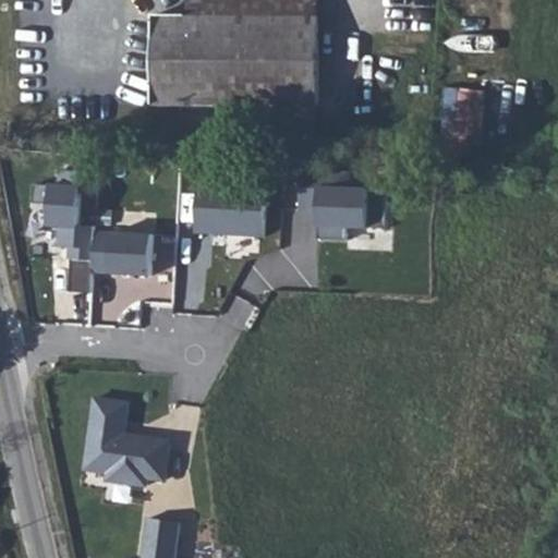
[(319,0),(189,0),(189,17),(319,19),(319,0)]
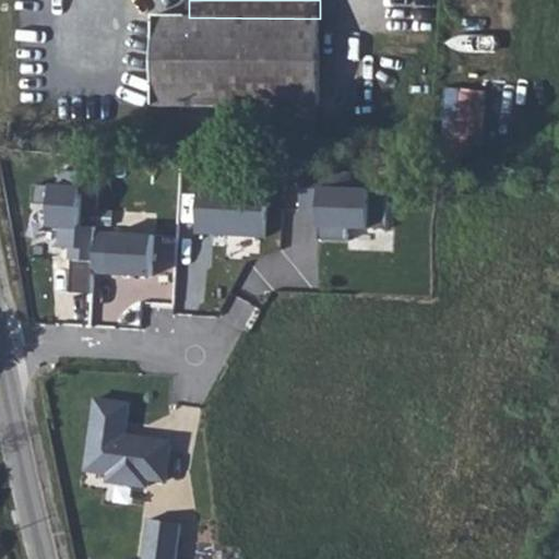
[(222,105),(320,105),(320,19),(189,18),(156,16),(156,104),(222,105)]
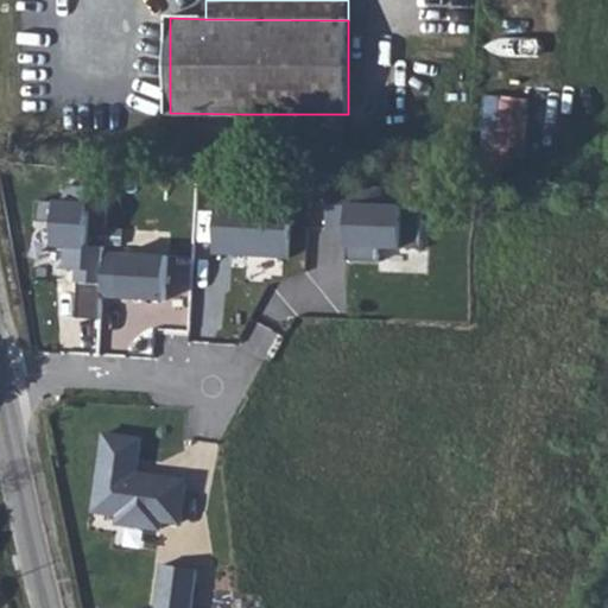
[(531,151),(536,100),(489,96),(486,147),(531,151)]
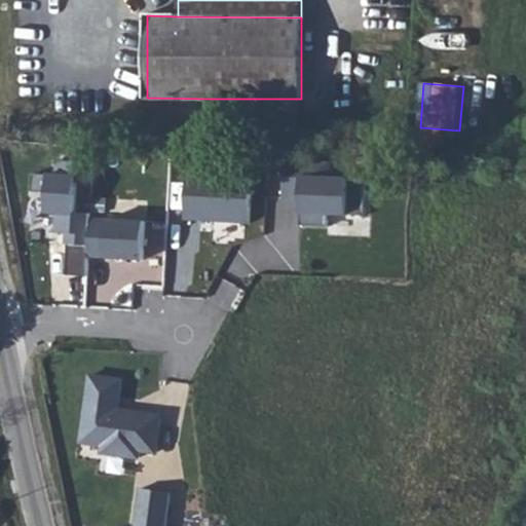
[(301,99),(209,99),(208,132),(301,132),(301,99)]
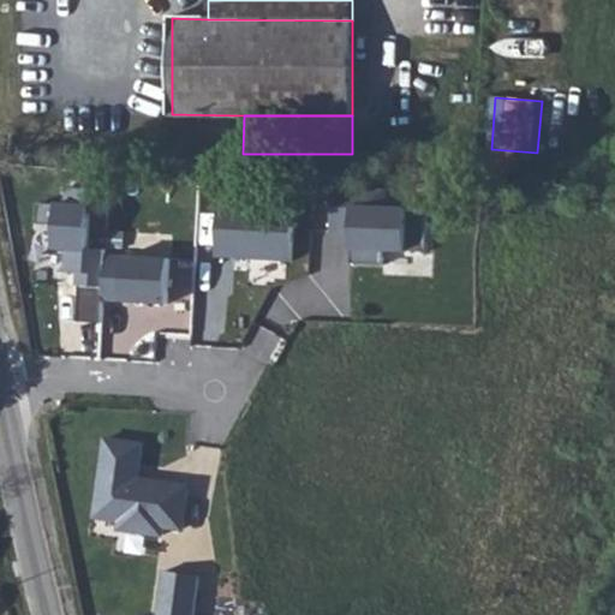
[(88,201),(37,198),(35,250),(63,251),(61,273),(76,274),(72,321),(99,323),(100,296),(105,252),(84,250),(88,201)]
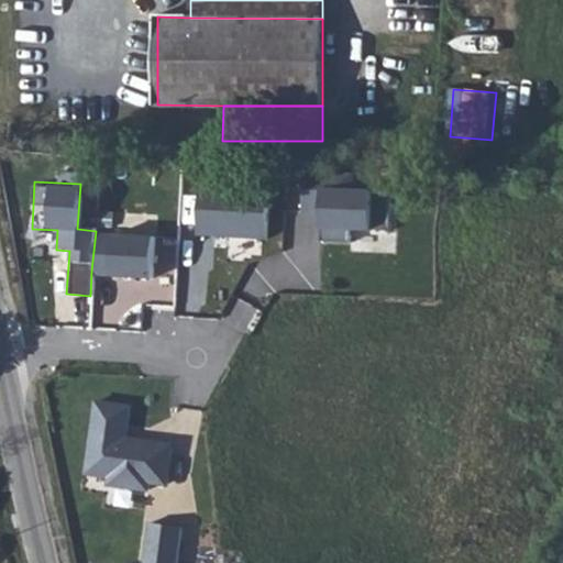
[(371,189),(318,188),(317,243),(350,243),(350,230),(370,230),(371,189)]
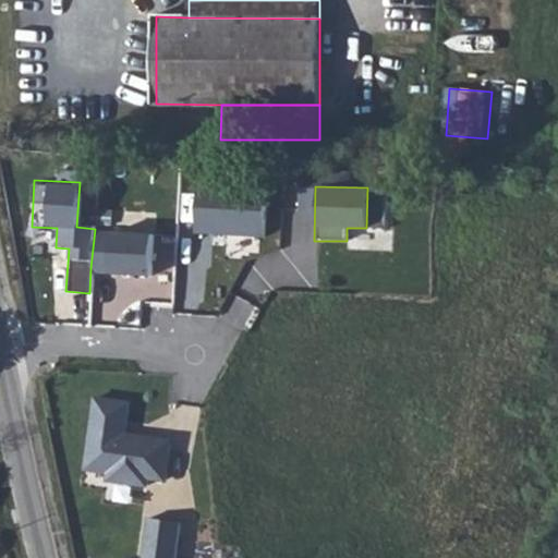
[(266,199),(194,197),(193,235),(264,239),(266,199)]
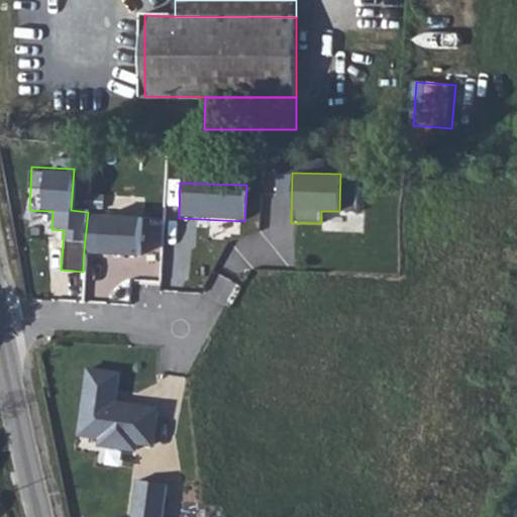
[(143,218),(88,212),(84,248),(139,254),(143,218)]
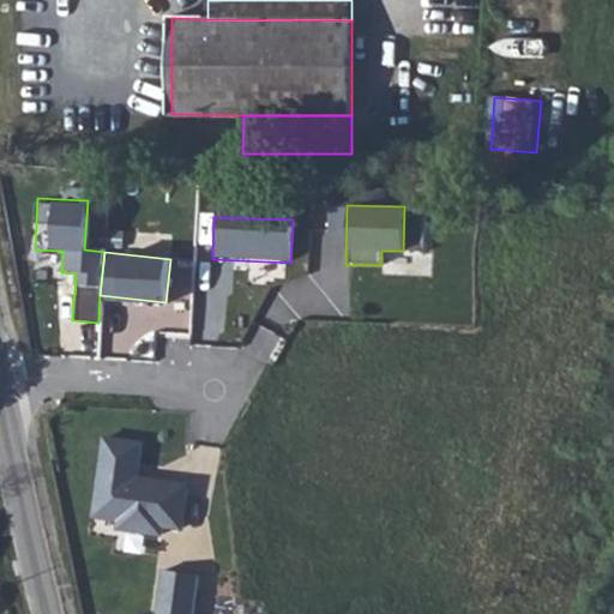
[(142,476),(146,438),(100,432),(89,515),(116,518),(115,529),(160,535),(161,528),(185,531),(191,482),(142,476)]
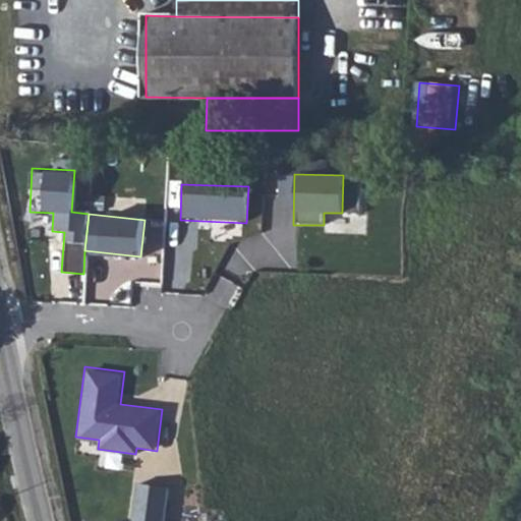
[(164,520),(168,488),(137,482),(129,520),(164,520)]
